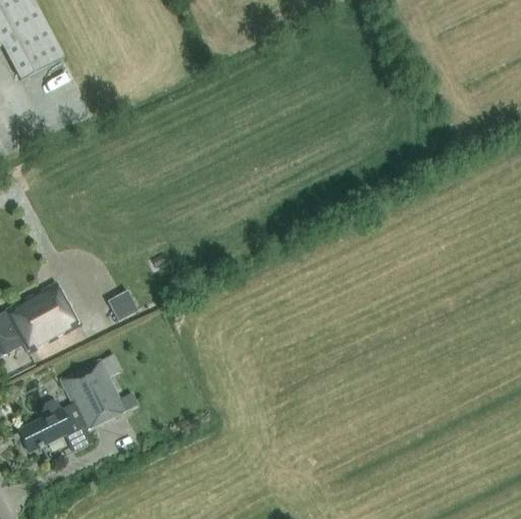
[(0,0),(0,44),(1,44),(20,81),(65,56),(35,0),(0,0)]
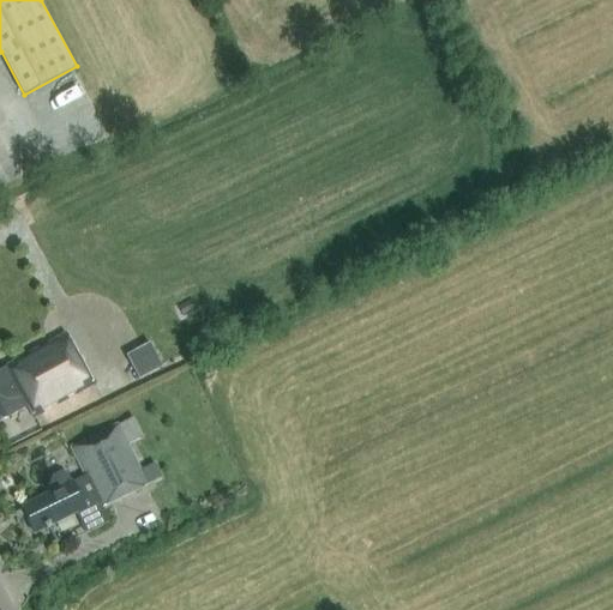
[(193,296),(179,303),(185,313),(198,306),(193,296)]
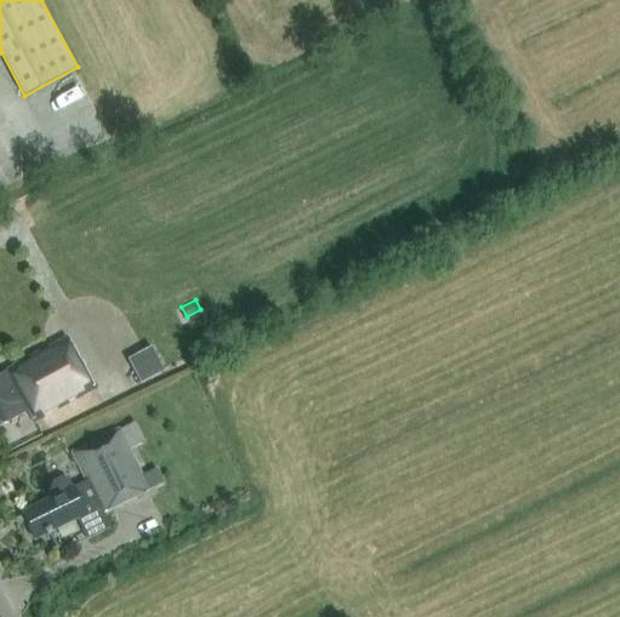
[(68,333),(7,367),(0,370),(0,423),(29,407),(37,420),(96,387),(94,382),(68,333)]
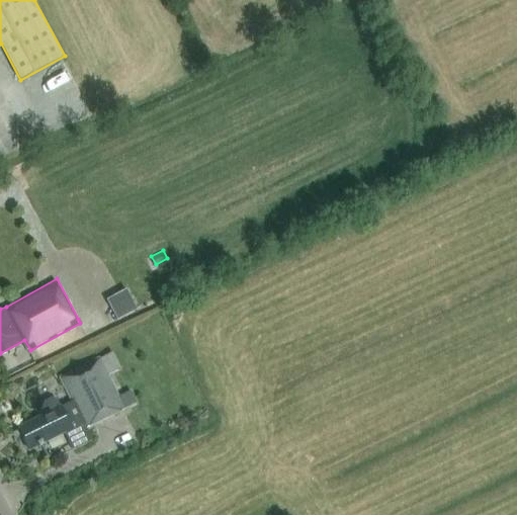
[(126,287),(107,297),(117,318),(138,308),(126,287)]
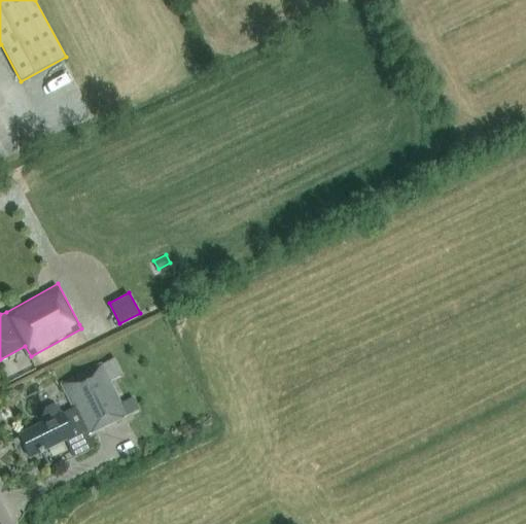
[(54,404),(46,407),(43,416),(45,421),(20,433),(30,455),(66,438),(74,456),(94,447),(88,433),(127,415),(102,362),(62,382),(74,407),(62,413),(59,405),(54,404)]
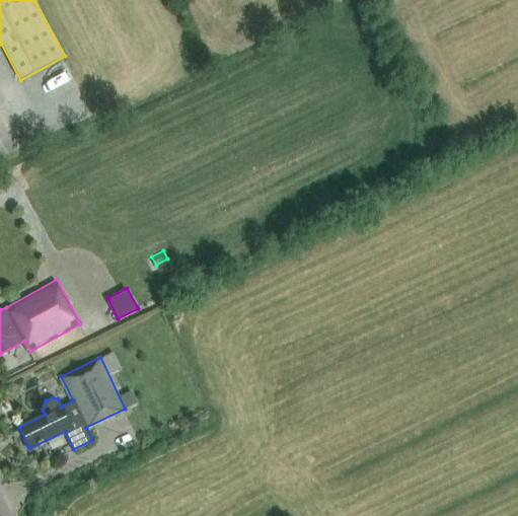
All buildings are outlined.
